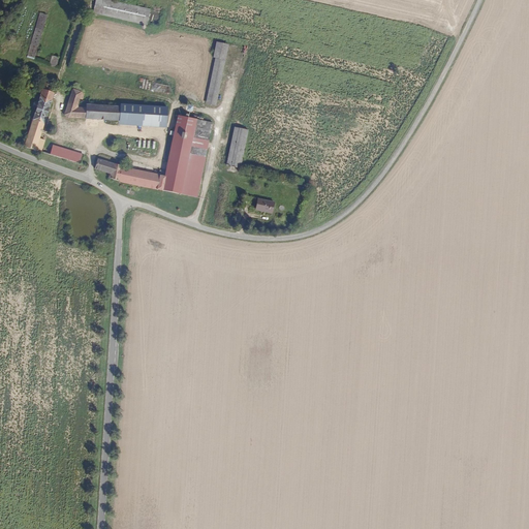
[(148,25),(151,8),(109,0),(96,0),(93,14),(148,25)]
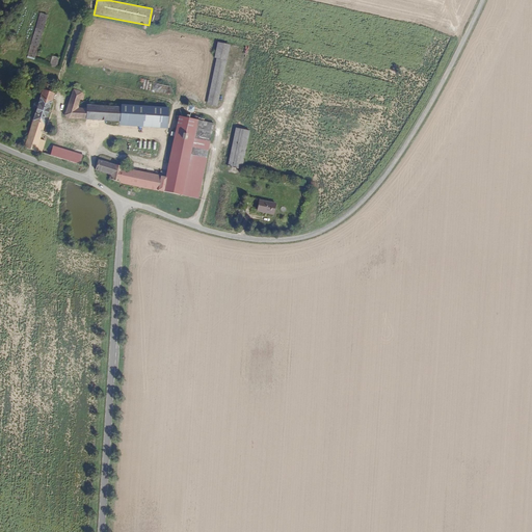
[(46,14),(30,59),(37,61),(53,16),(46,14)]
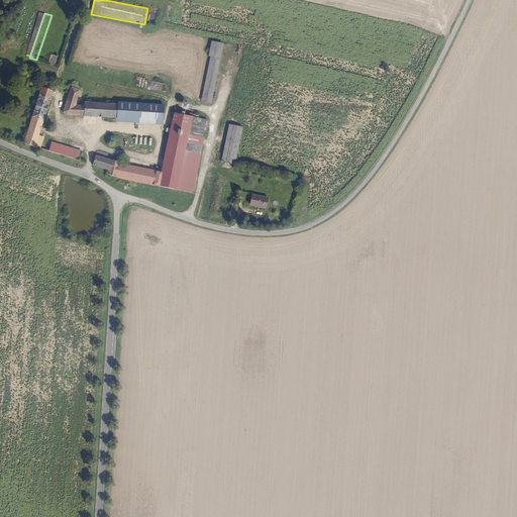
[(210,58),(201,101),(210,103),(220,56),(208,54),(208,57),(210,58)]
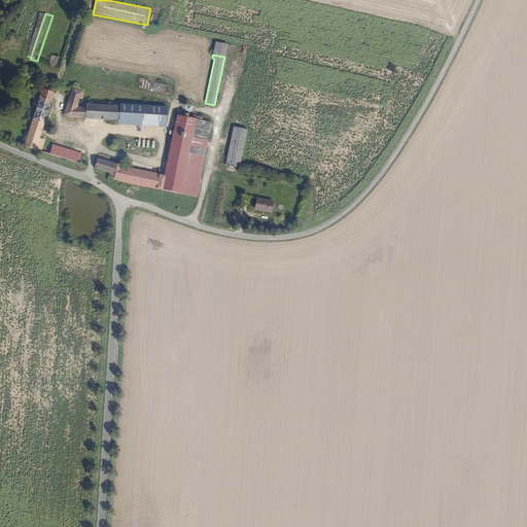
[(57,56),(54,66),(60,68),(63,57),(57,56)]
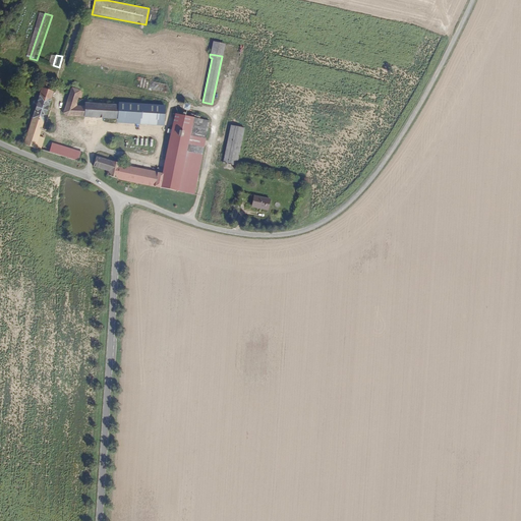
[(41,138),(57,91),(51,89),(53,81),(47,79),(23,146),(42,151),(46,139),(41,138)]
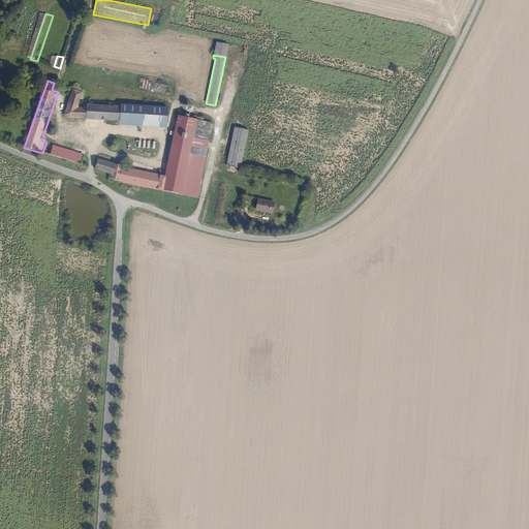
[(126,122),(127,109),(127,107),(93,105),(89,104),(81,103),(81,100),(82,98),(83,92),(83,91),(75,90),(71,115),(73,118),(126,122)]
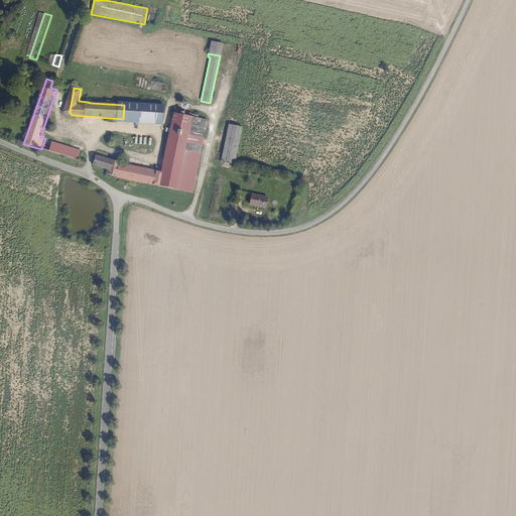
[(187,109),(189,110),(191,104),(185,102),(181,112),(185,114),(187,109)]
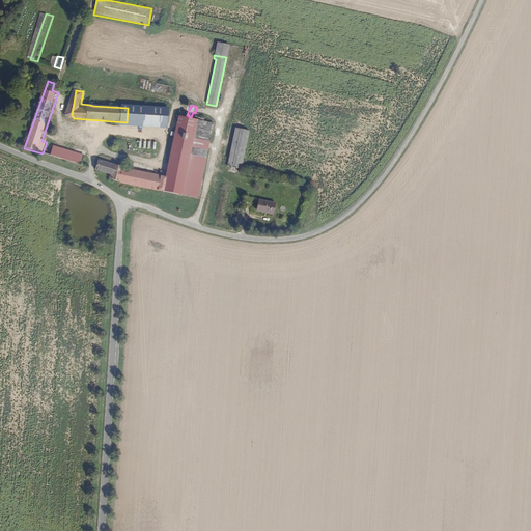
[(172,120),(172,114),(167,113),(128,109),(127,122),(172,127),(172,124),(172,120)]
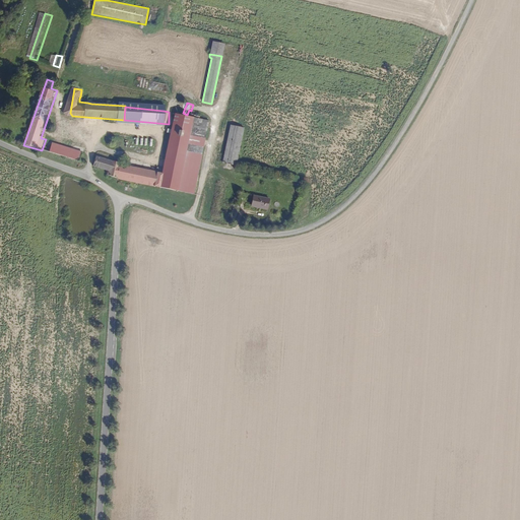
[(193,194),(208,121),(175,113),(174,119),(173,123),(163,174),(159,188),(193,194)]
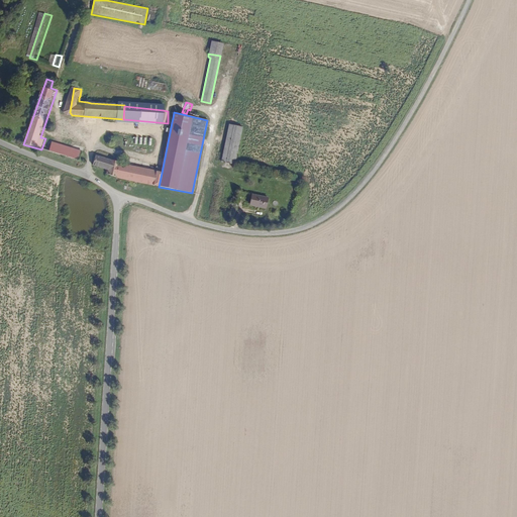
[(229,124),(221,161),(234,163),(242,127),(229,124)]
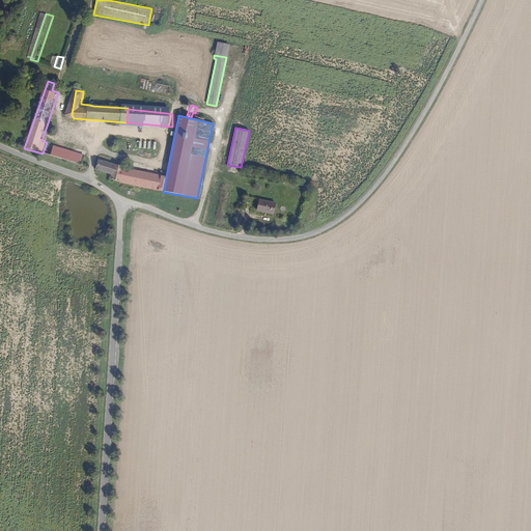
[(84,159),(55,149),(53,158),(82,167),(84,159)]
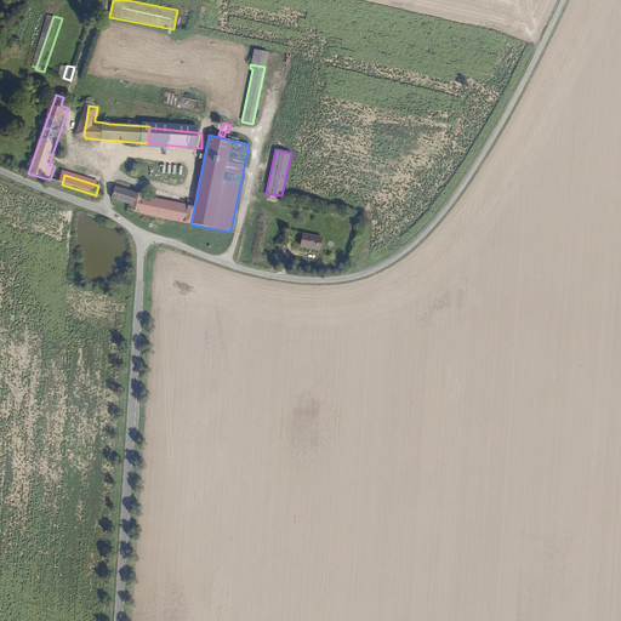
[(191,224),(194,208),(136,195),(117,189),(113,200),(129,205),(127,209),(137,212),(191,224)]
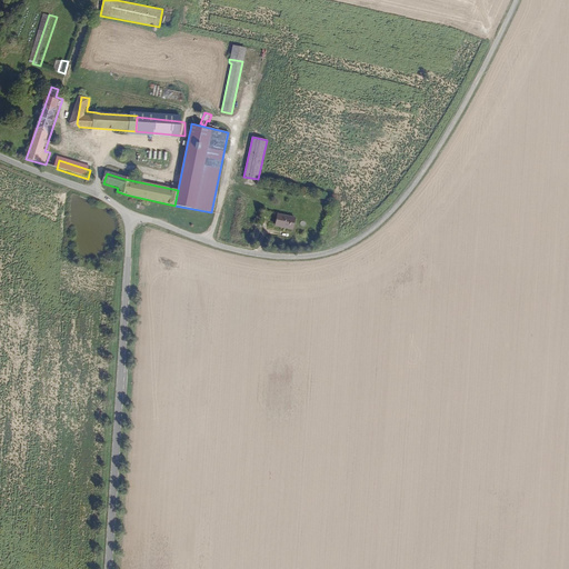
[(293,216),(291,227),(300,229),(300,231),(307,232),(310,219),(293,216)]
